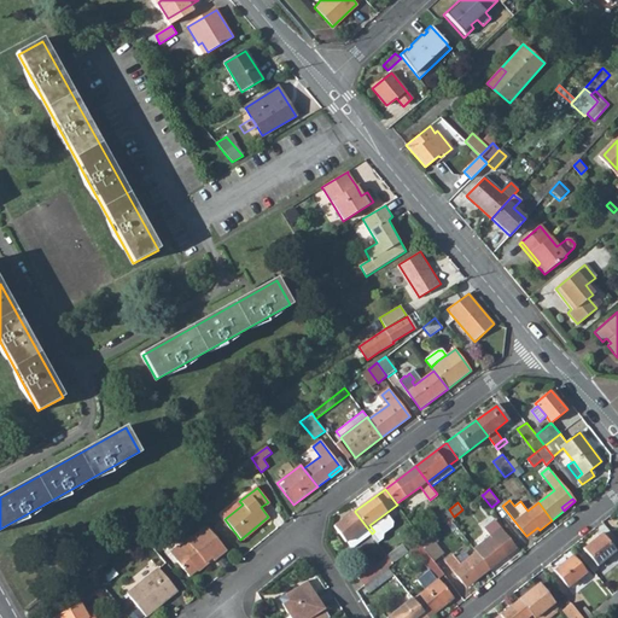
[(449,509),(441,516),(445,523),(450,519),(454,517),(449,509)]
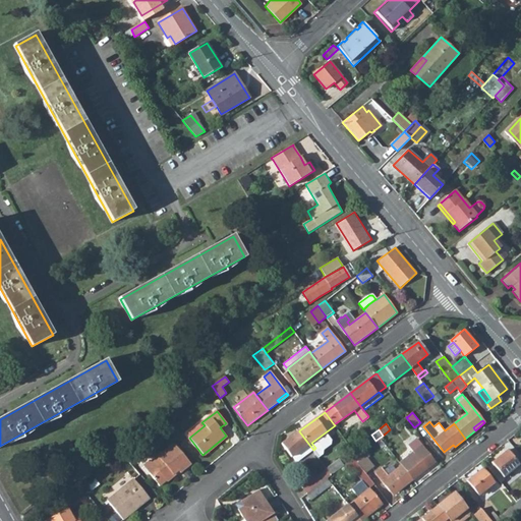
[(299,431),(282,444),(292,458),(309,445),(299,431)]
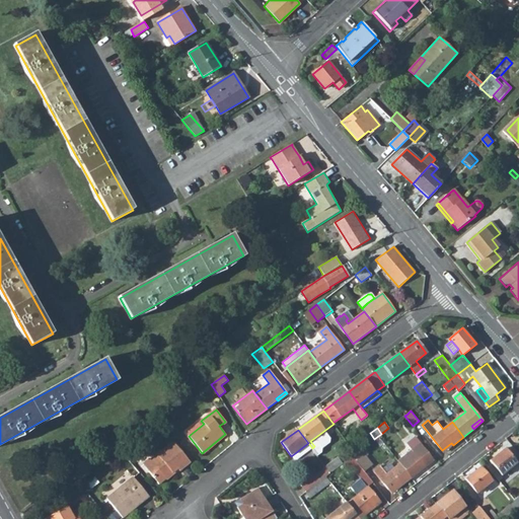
[(412,478),(434,460),(415,437),(408,443),(412,450),(397,460),(399,463),(412,478)]
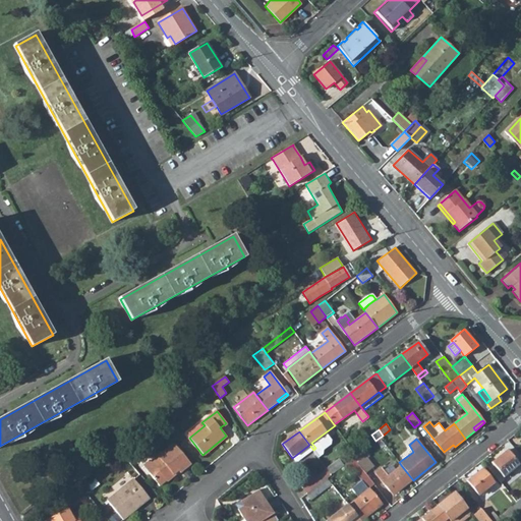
[(152,464),(150,462),(145,467),(160,487),(167,482),(168,483),(180,473),(181,474),(192,465),(174,445),(159,458),(159,459),(152,464)]
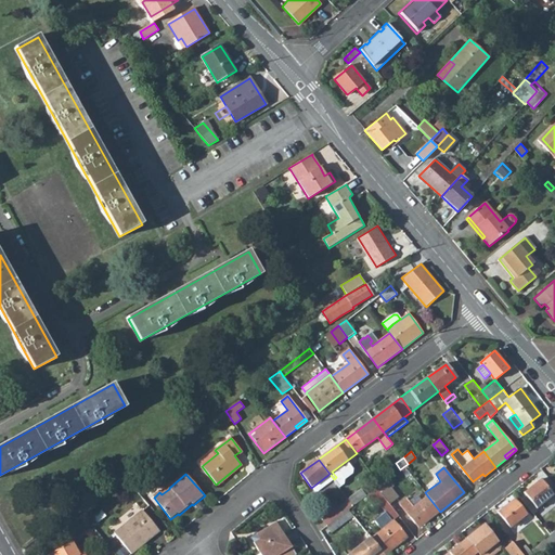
[(311,488),(315,493),(334,479),(330,474),(311,488)]
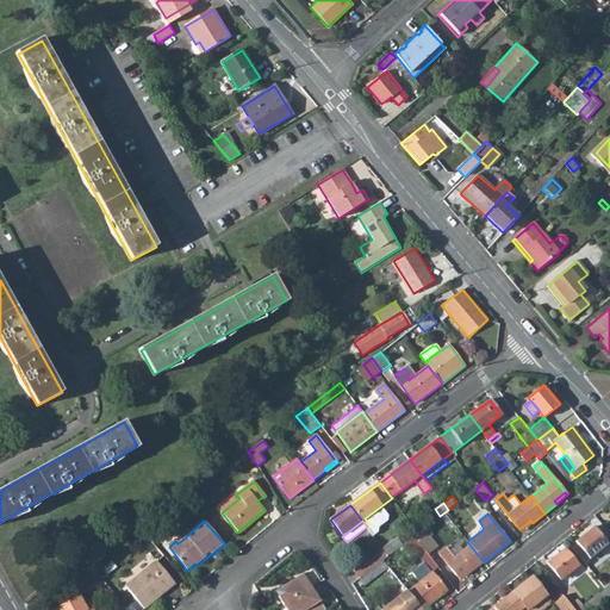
[(533,523),(530,521),(520,529),(521,533),(533,523)]
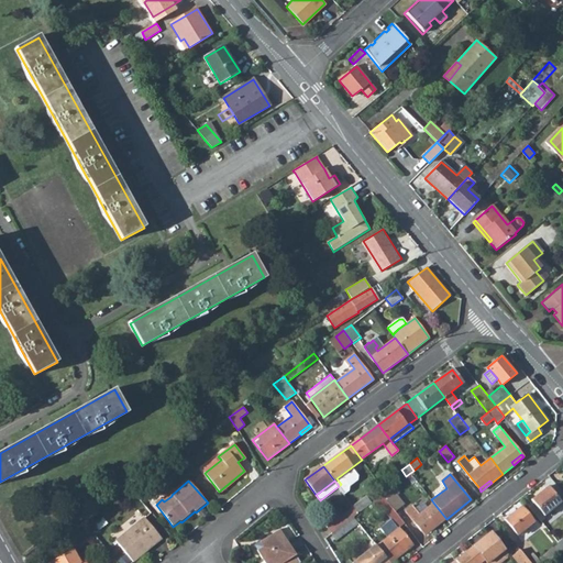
[(561,501),(549,486),(532,499),(544,515),(561,501)]
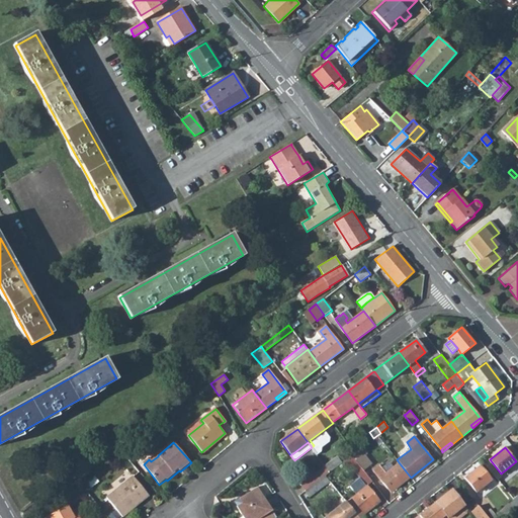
[(364,470),(371,464),(360,448),(355,452),(351,455),(361,467),(364,470)]
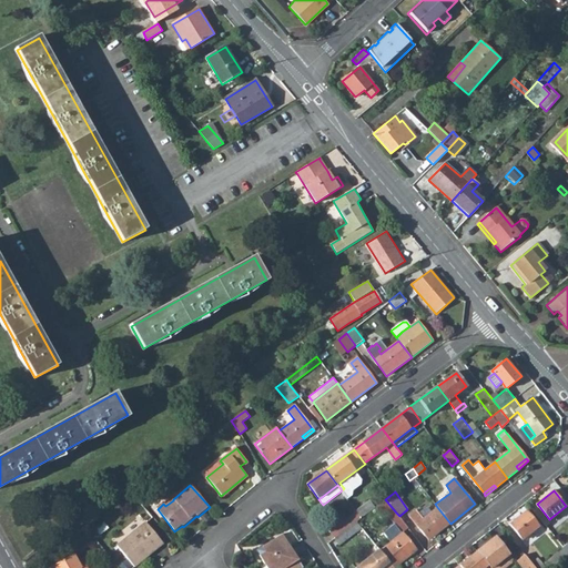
[(376,506),(386,520),(396,513),(385,499),(376,506)]
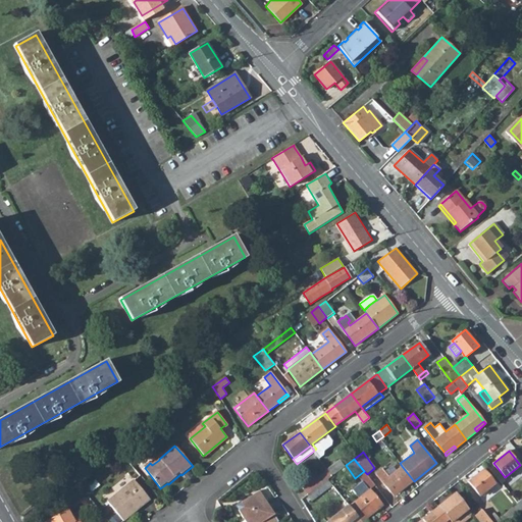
[(345,466),(340,460),(327,469),(332,476),(345,466)]
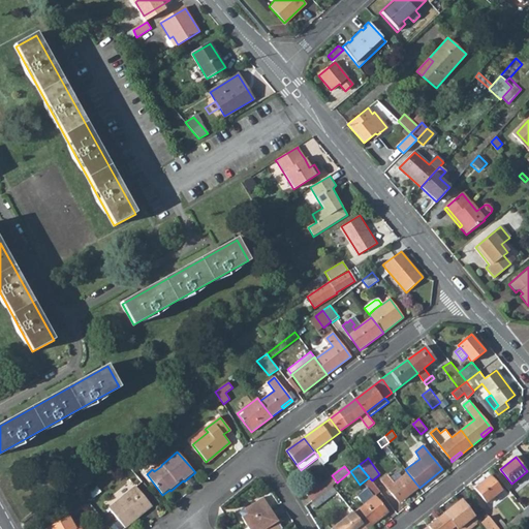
[(398,501),(407,494),(409,496),(419,488),(407,472),(394,484),(386,475),(381,479),(398,501)]
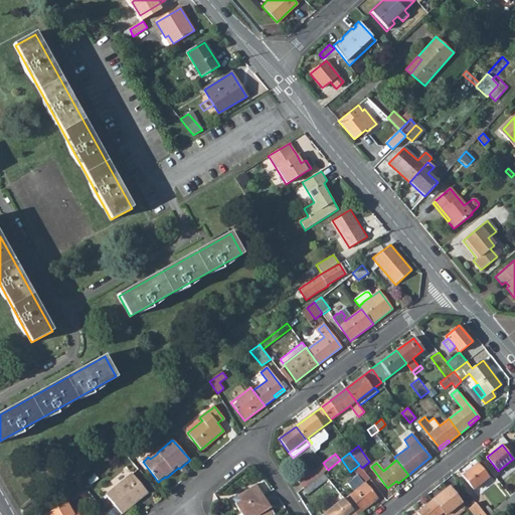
[(323,463),(299,482),(304,488),(323,473),(328,470),(323,463)]
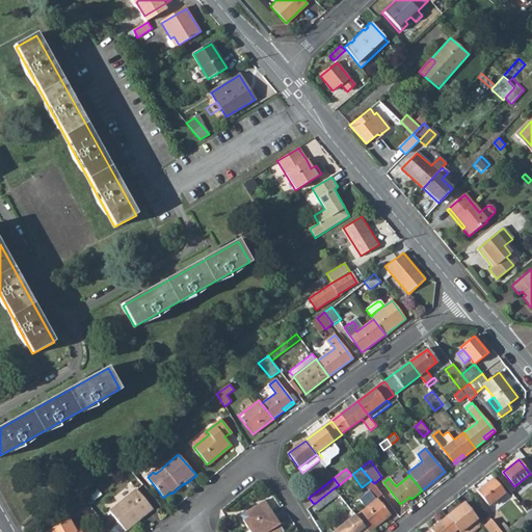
[(505,494),(493,479),(477,490),(493,509),(500,503),(497,500),(505,494)]
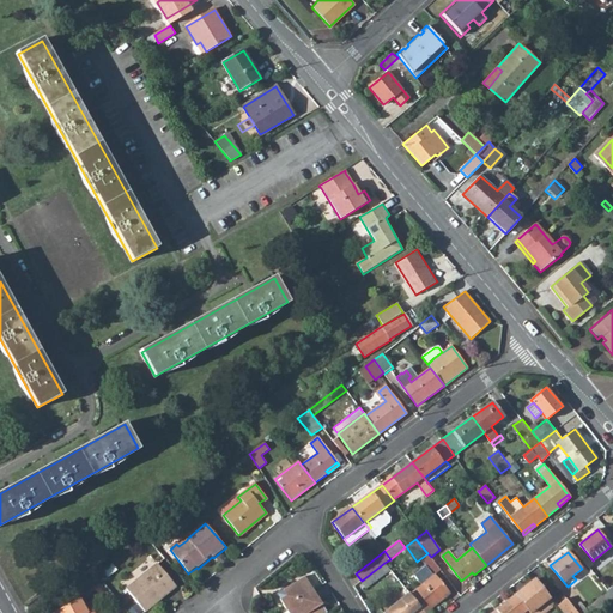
[(432,559),(428,563),(436,575),(441,570),(432,559)]
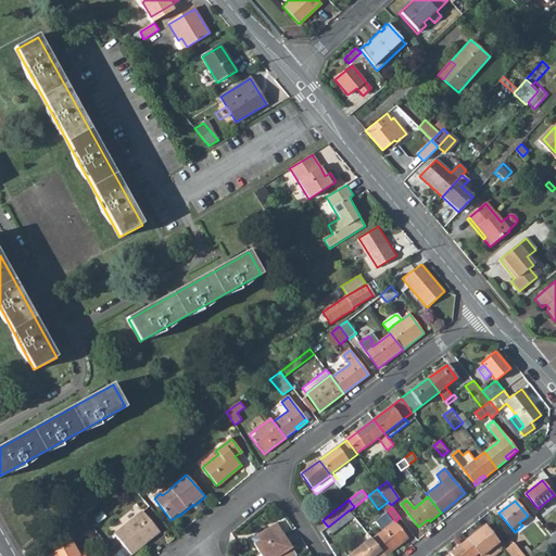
[(356,530),(362,526),(349,510),(328,527),(327,528),(330,533),(348,520),(356,530)]
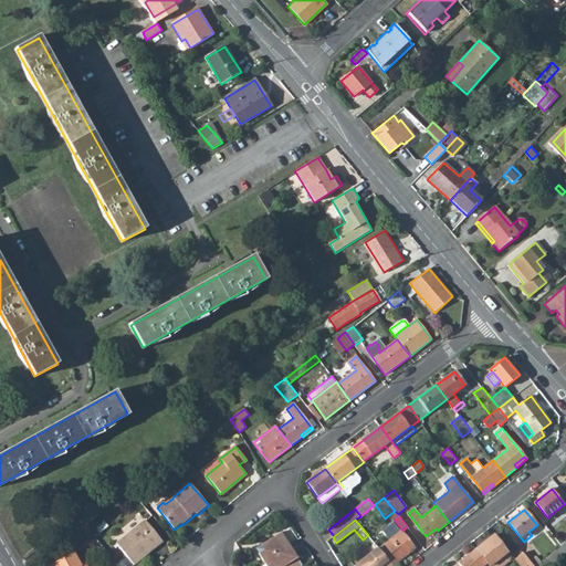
[(391,565),(392,565),(416,548),(402,531),(395,520),(381,530),(389,541),(378,548),(379,549),(391,565)]
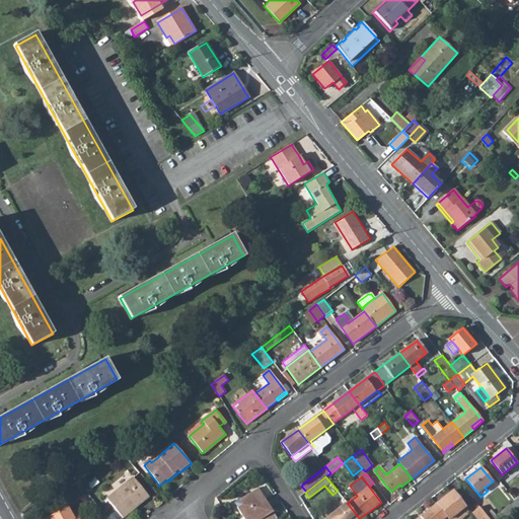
[(150,497),(134,477),(107,499),(124,518),(150,497)]
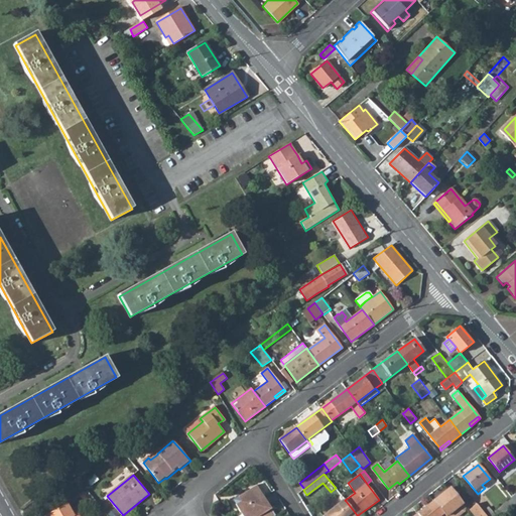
[(399,484),(397,482),(388,489),(389,491),(399,484)]
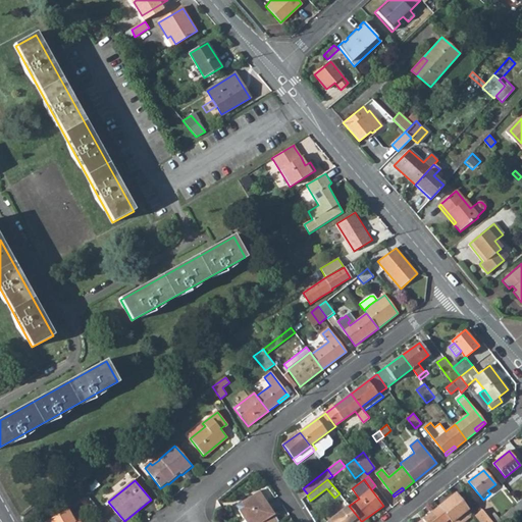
[(239,510),(246,521),(276,521),(278,521),(259,490),(241,502),(239,510)]
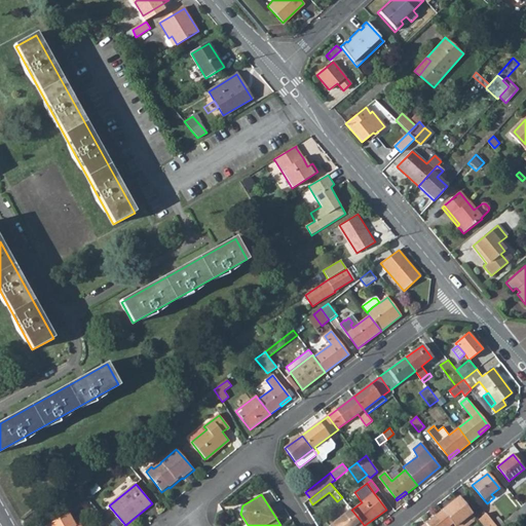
[(472,514),(458,497),(443,510),(455,525),(457,525),(466,525),(475,521),(475,518),(472,514)]
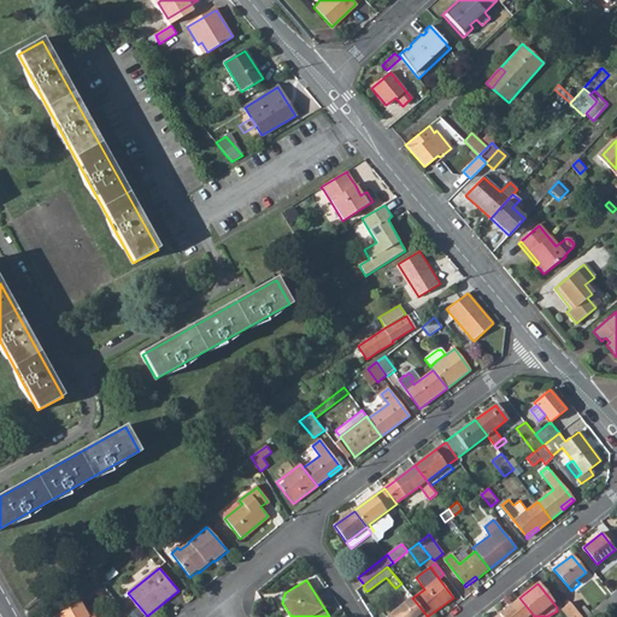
[(386,616),(412,597),(407,592),(382,611),(386,616)]
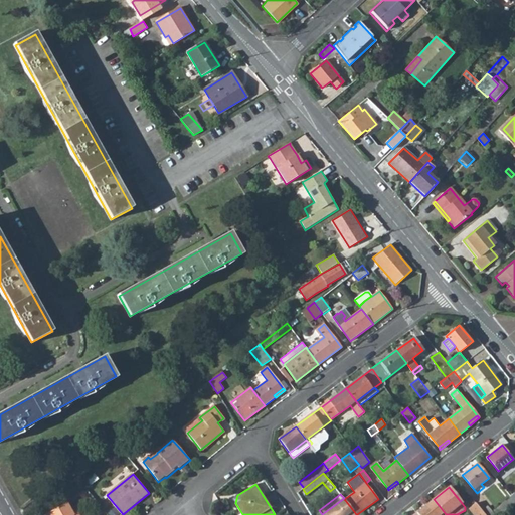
[(492,513),(489,508),(484,512),(486,514),(499,514),(509,507),(514,502),(514,501),(511,496),(492,513)]
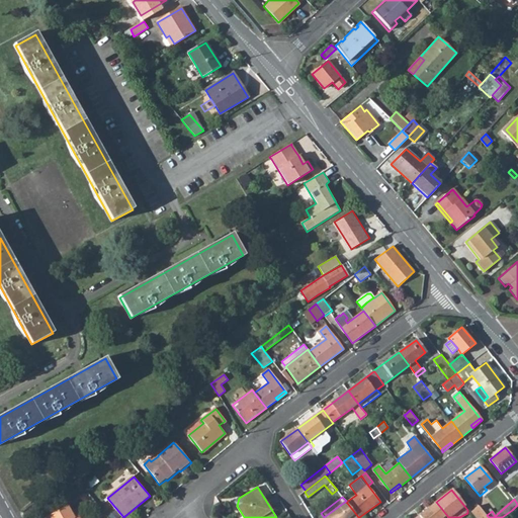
[(346,502),(346,501),(324,517),(358,517),(347,503),(346,502)]
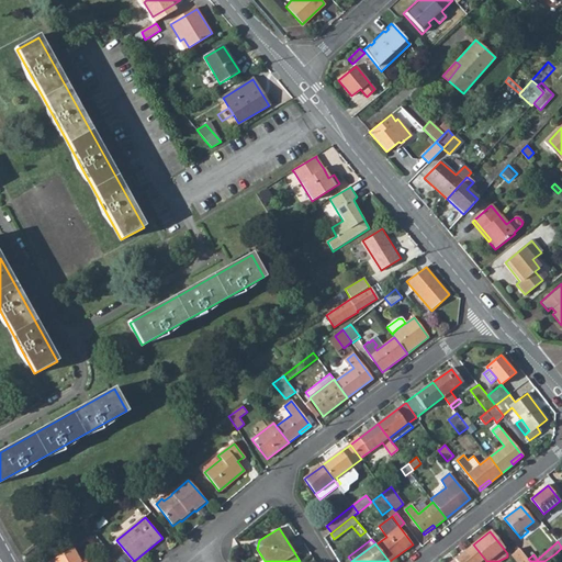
[(486,561),(473,544),(464,552),(460,554),(450,561),(486,561)]
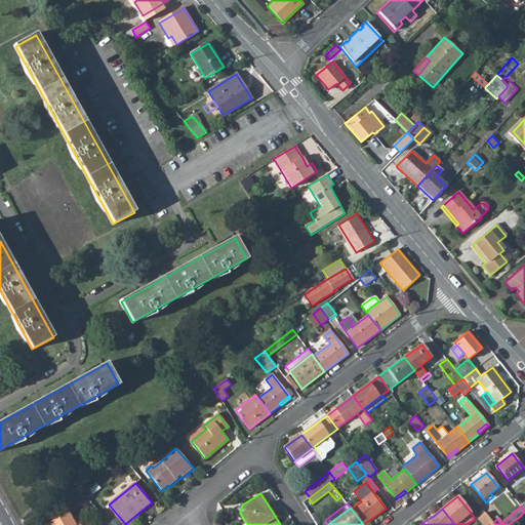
[(74,524),(68,511),(46,523),(47,524),(78,524),(77,522),(74,524)]
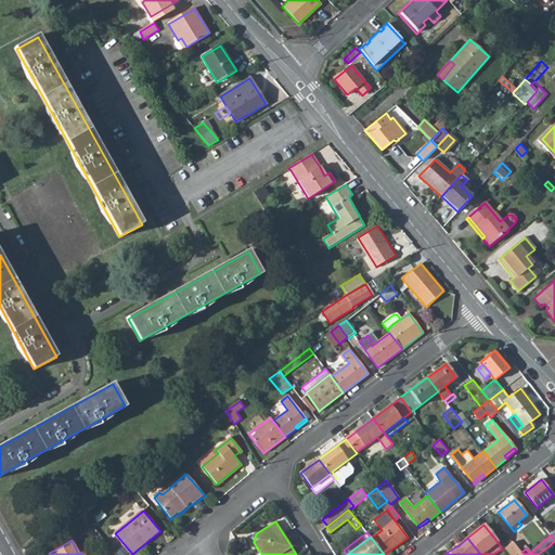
[(505,547),(511,554),(524,554),(521,552),(513,541),(505,547)]
